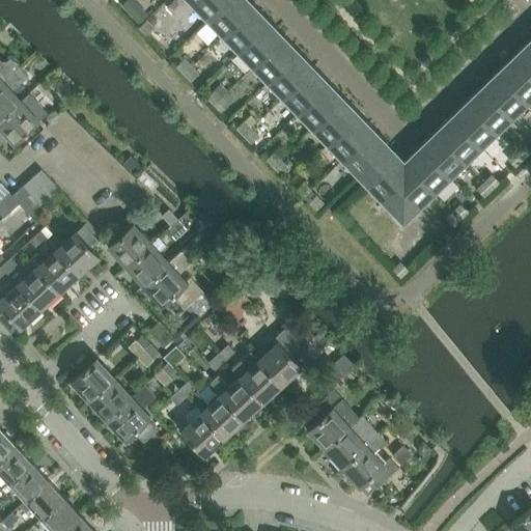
[(127,0),(122,5),(140,23),(147,16),(133,0),(127,0)]
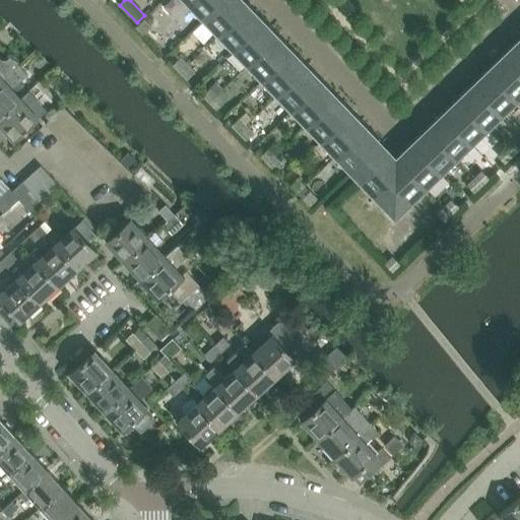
[(519,0),(183,0),(350,173),(355,179),(356,179),(394,218),(519,98),(519,0)]
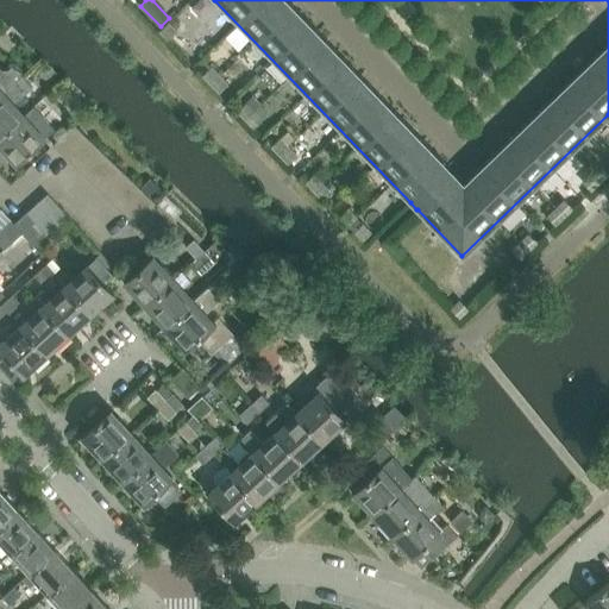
[(168,39),(176,31),(168,23),(159,31),(168,39)]
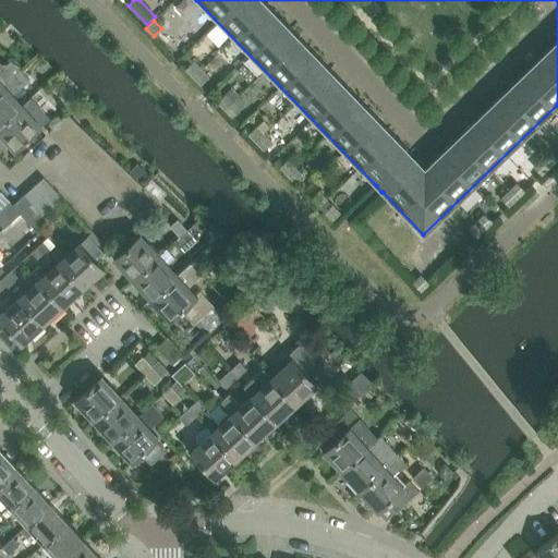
[(0,60),(0,87),(22,69),(11,58),(5,62),(2,62),(0,60)]
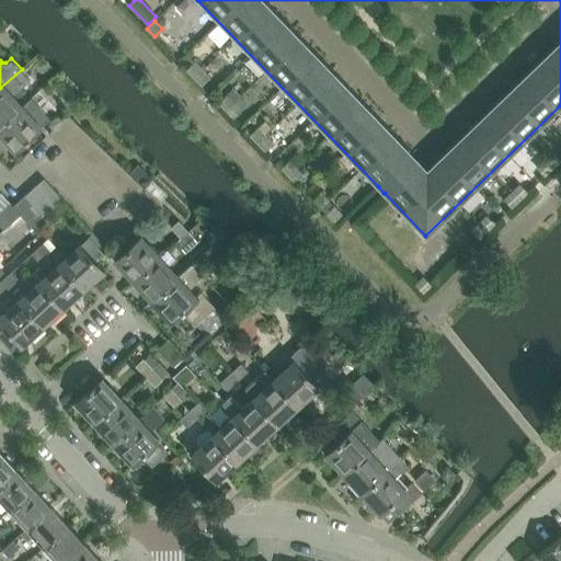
[(203,69),(195,61),(187,69),(194,77),(203,69)]
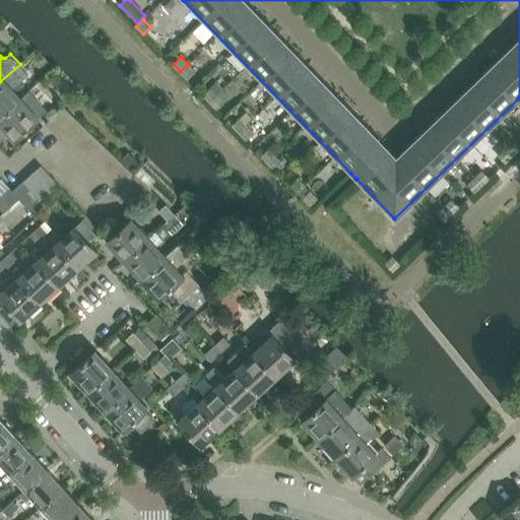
[(26,71),(20,64),(0,81),(0,116),(20,98),(10,87),(26,71)]
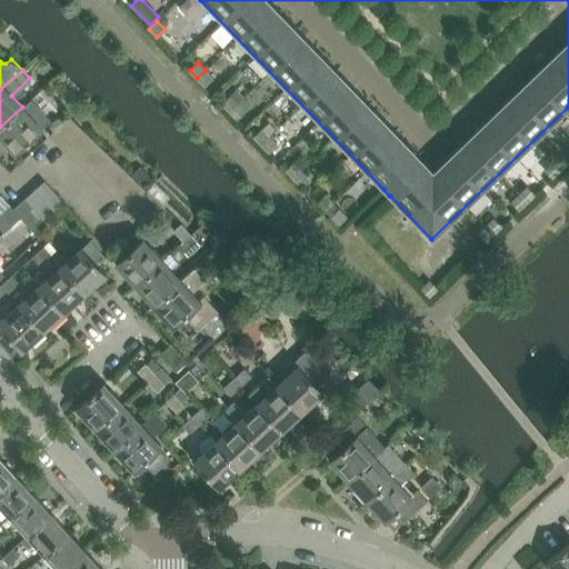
[(213,79),(206,70),(197,78),(205,87),(213,79)]
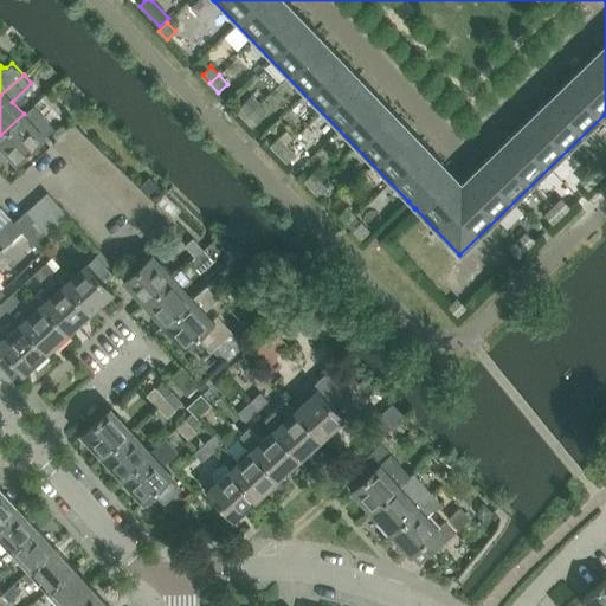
[(252,110),(245,102),(236,110),(244,118),(252,110)]
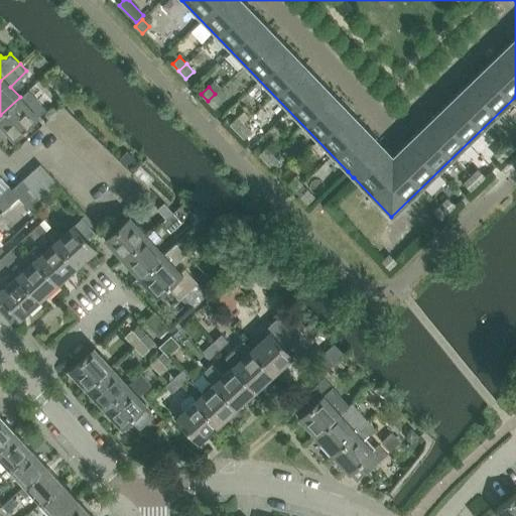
[(31,100),(25,93),(20,98),(20,97),(0,115),(0,124),(13,138),(37,116),(26,104),(31,100)]
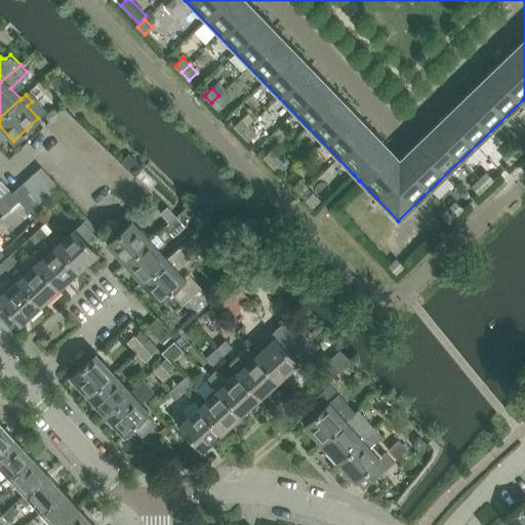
[(227,104),(218,95),(211,103),(218,111),(227,104)]
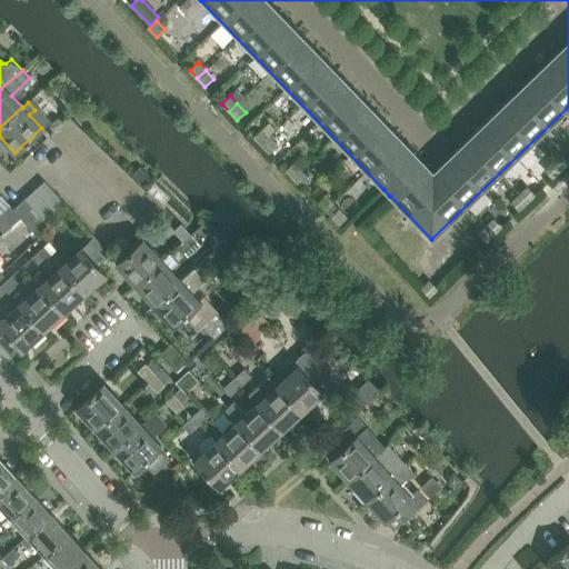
[(78,122),(69,115),(49,136),(58,143),(78,122)]
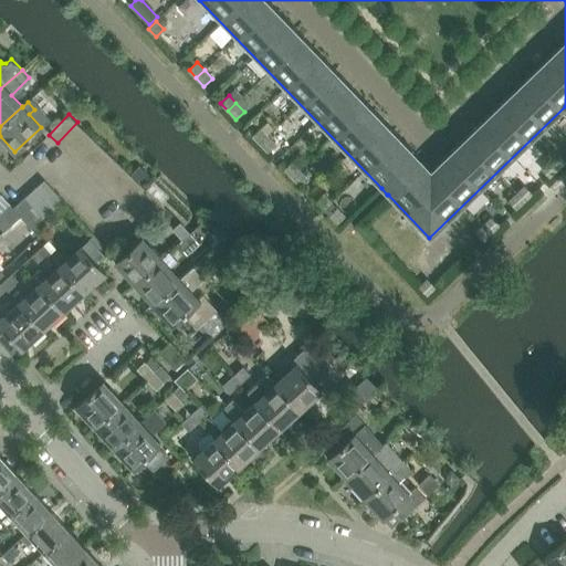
[(66,152),(86,130),(77,122),(58,143),(66,152)]
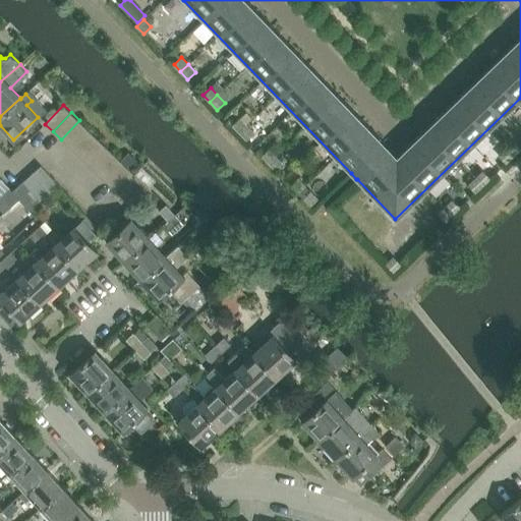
[(247,126),(240,118),(232,125),(239,133),(247,126)]
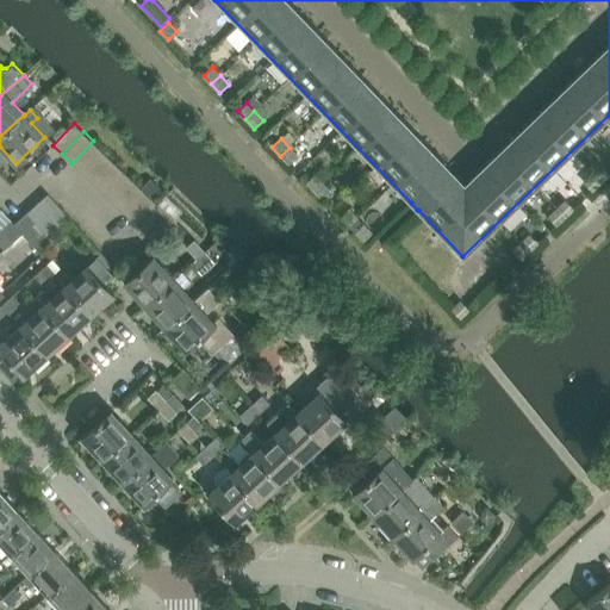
[(81,172),(103,149),(93,141),(72,163),(81,172)]
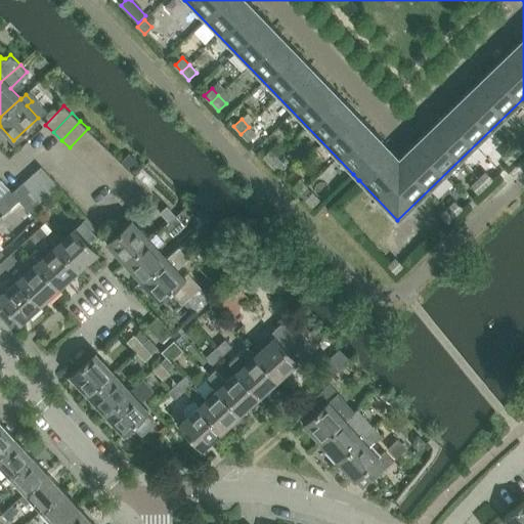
[(256,134),(249,127),(241,134),(248,141),(256,134)]
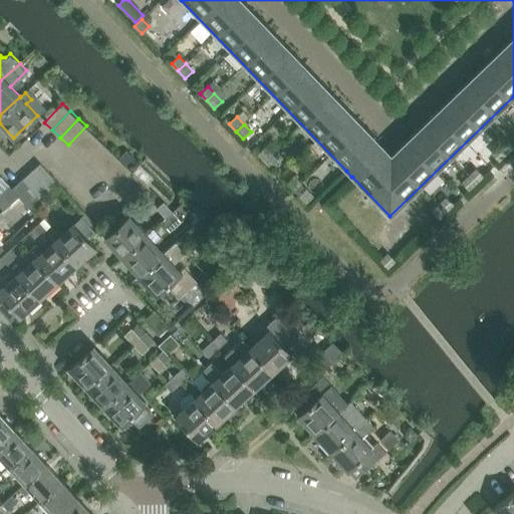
[(76,153),(95,134),(86,125),(68,145),(76,153)]
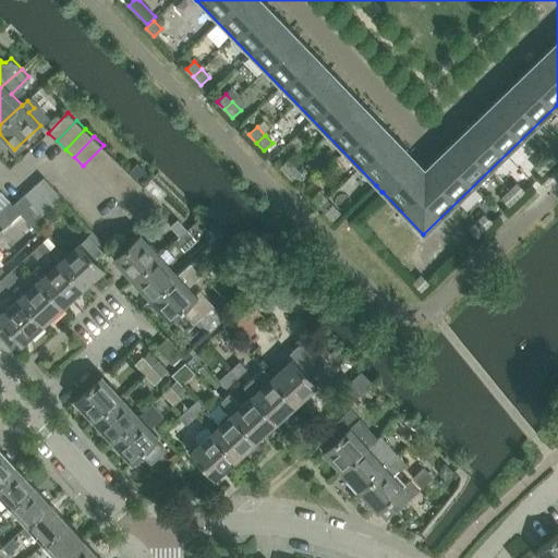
[(93,174),(112,154),(104,145),(83,166),(93,174)]
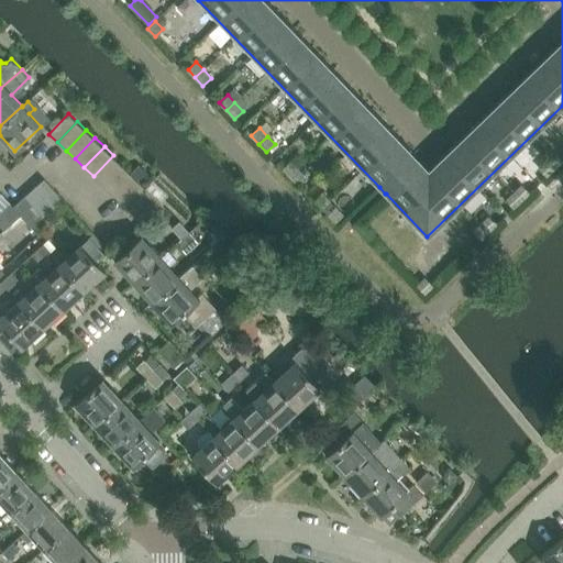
[(562,161),(554,153),(545,161),(553,169),(562,161)]
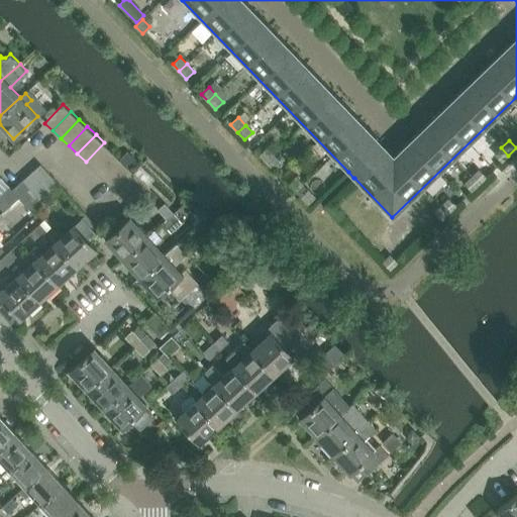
[(274,154),(267,147),(260,154),(267,162),(274,154)]
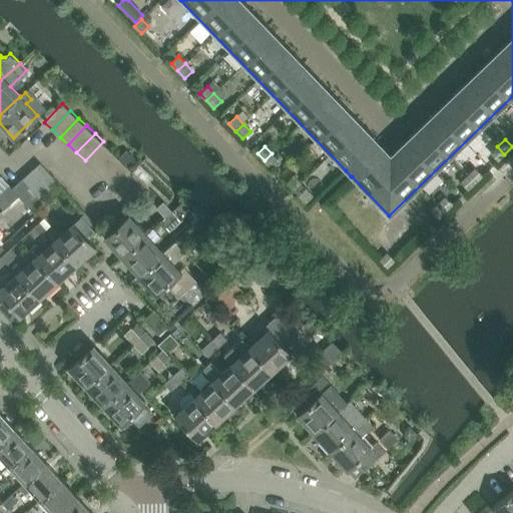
[(498,160),(504,154),(497,146),(491,153),(498,160)]
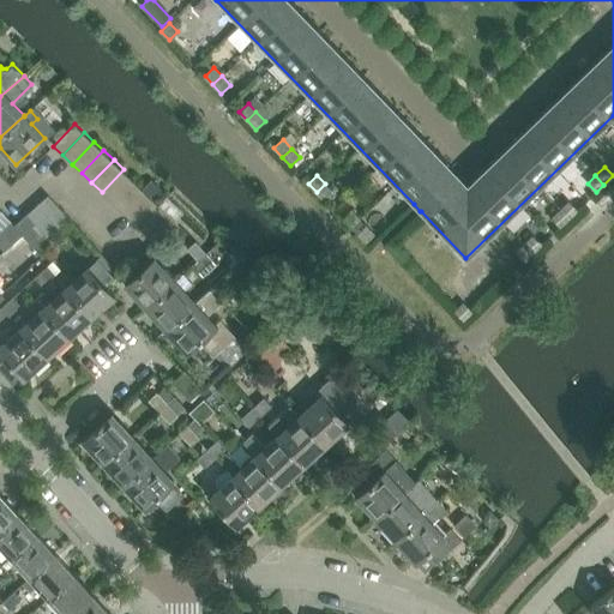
[(122,211),(144,190),(133,179),(112,202),(122,211)]
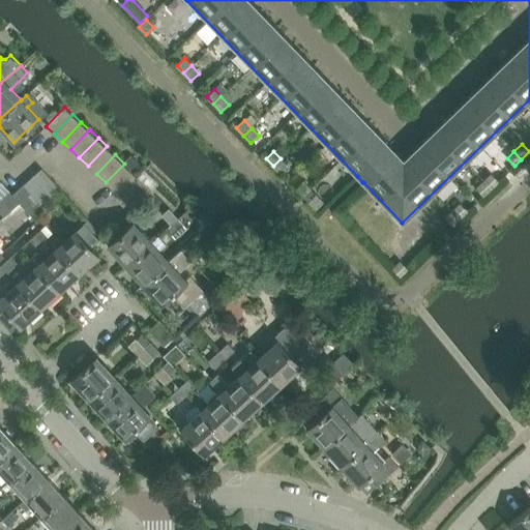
[(133,155),(124,164),(133,171),(141,163),(133,155)]
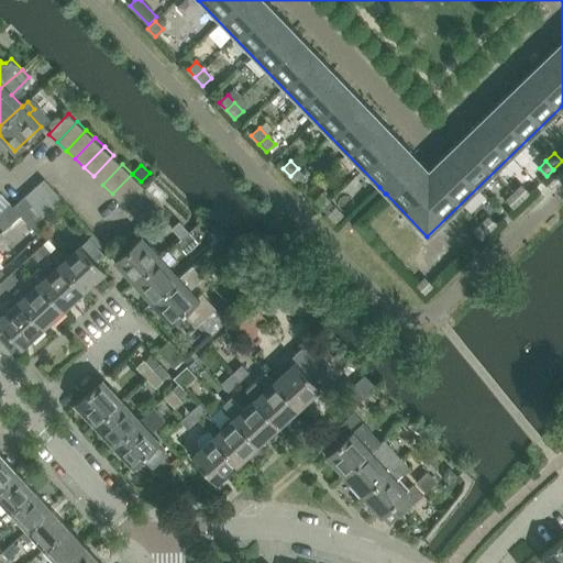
[(306,177),(298,168),(290,176),(298,185),(306,177)]
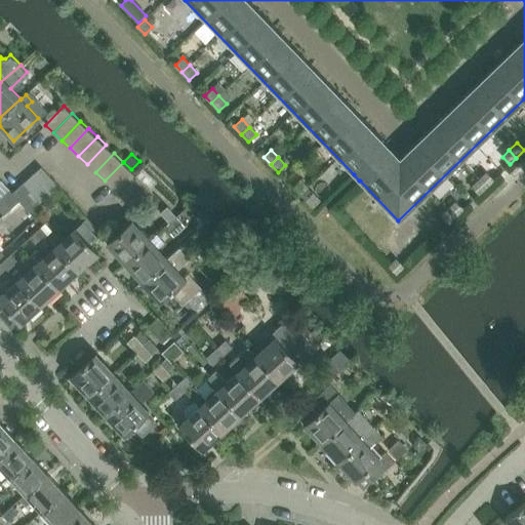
[(114,191),(132,171),(131,169),(123,162),(105,180),(114,191)]
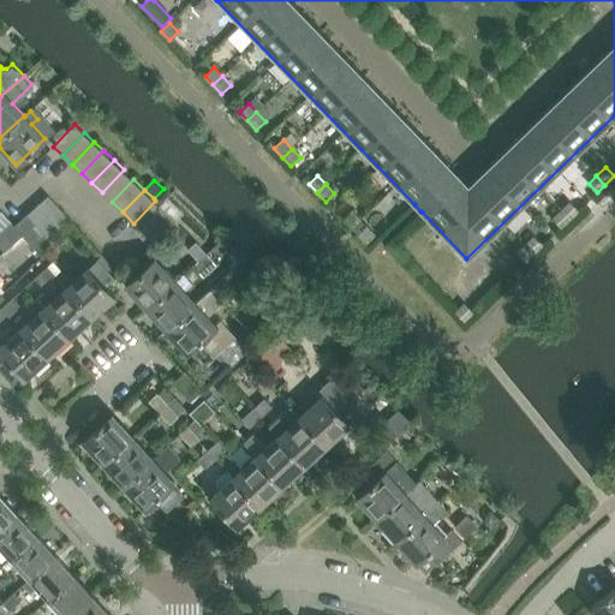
[(57,227),(67,218),(47,195),(37,204),(57,227)]
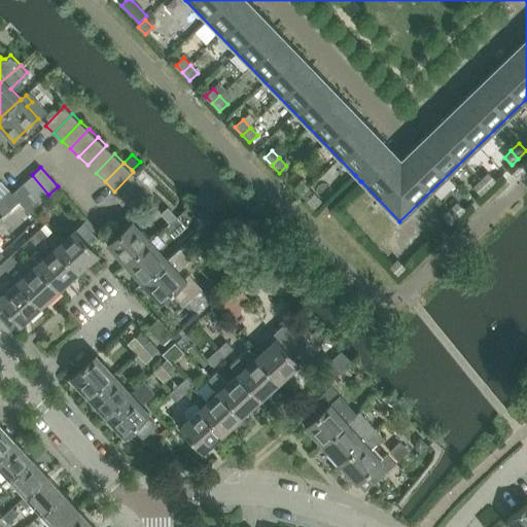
[(124,200),(142,180),(133,172),(114,191),(124,200)]
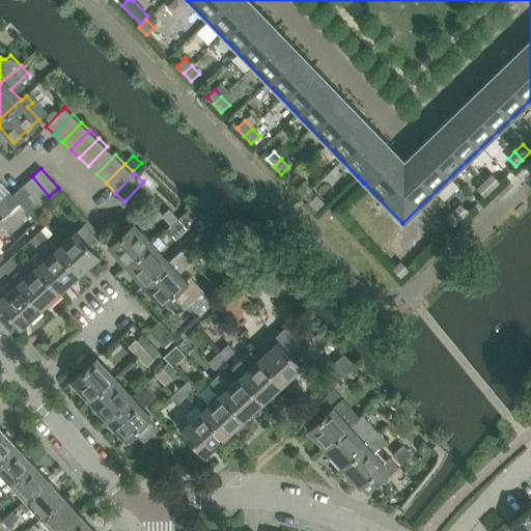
[(499,182),(492,174),(484,182),(492,189),(499,182)]
